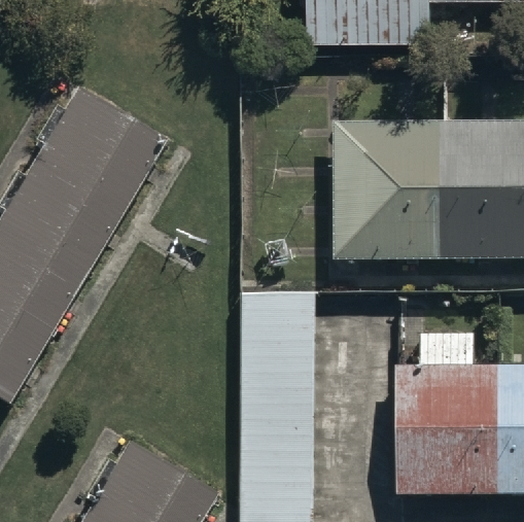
[(523,0),(304,0),(305,36),(428,36),(427,0),(523,0)]
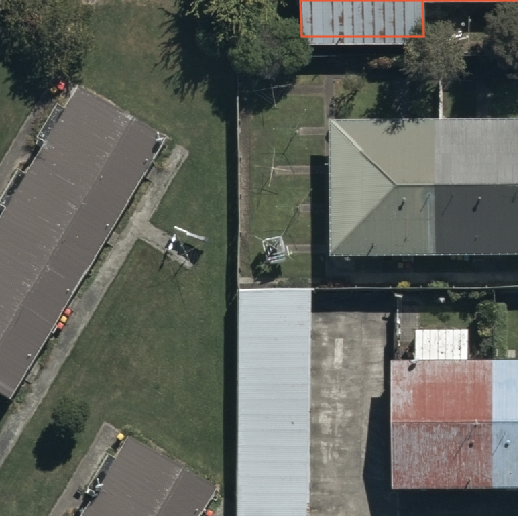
[(0,402),(7,406),(163,150),(76,98),(0,223),(0,402)]
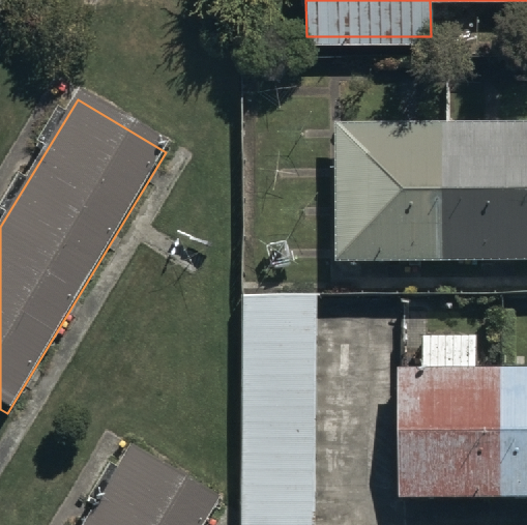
[(526,121),(335,122),(335,257),(526,257),(526,121)]
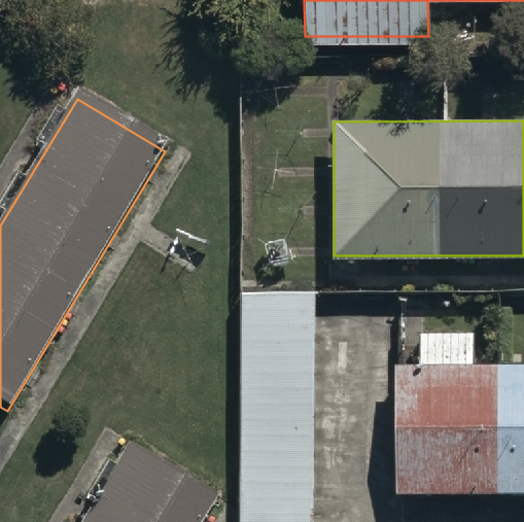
[(523,363),(473,363),(473,333),(418,333),(418,364),(394,364),(394,492),(523,492),(523,363)]
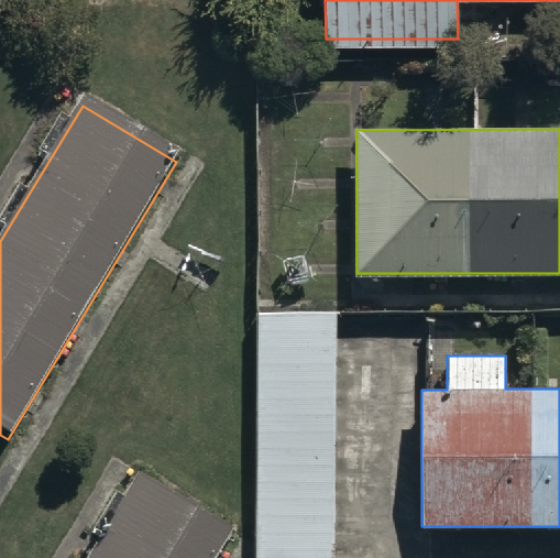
[(210,557),(227,531),(134,477),(85,557),(210,557)]
